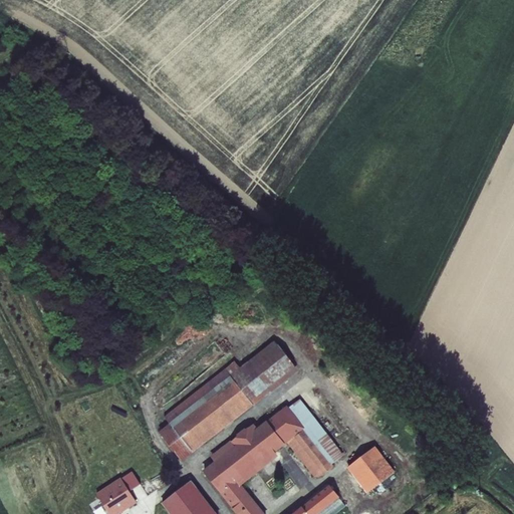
[(159,431),(182,462),(298,371),(275,341),(240,367),(235,360),(165,416),(170,424),(159,431)]
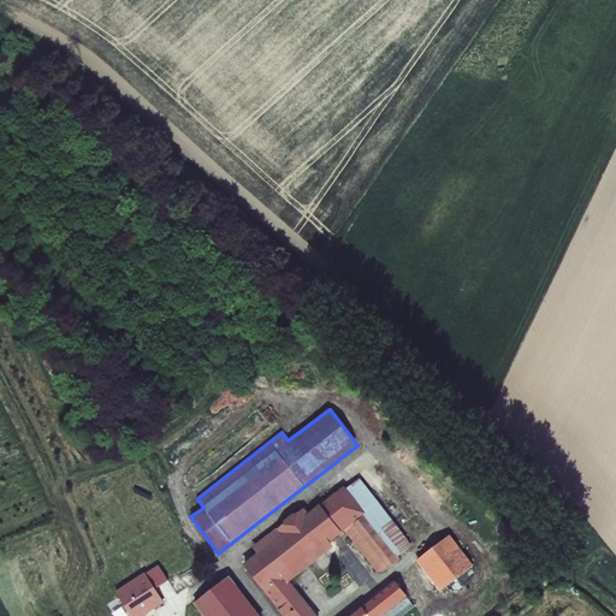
[(282,534),(243,564),(284,615),(319,615),(291,582),(335,548),(331,543),(343,533),(342,532),(344,529),(378,503),(360,479),(347,490),(344,486),(308,513),(304,509),(278,531),(282,534)]
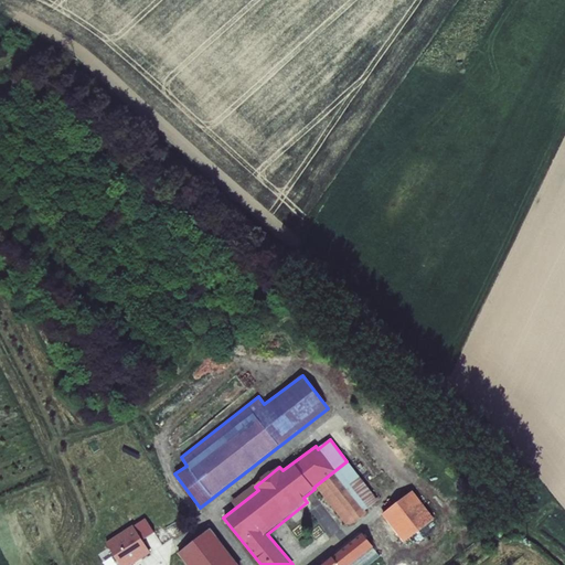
[(347,461),(316,486),(350,529),(369,512),(366,510),(379,500),(347,461)]
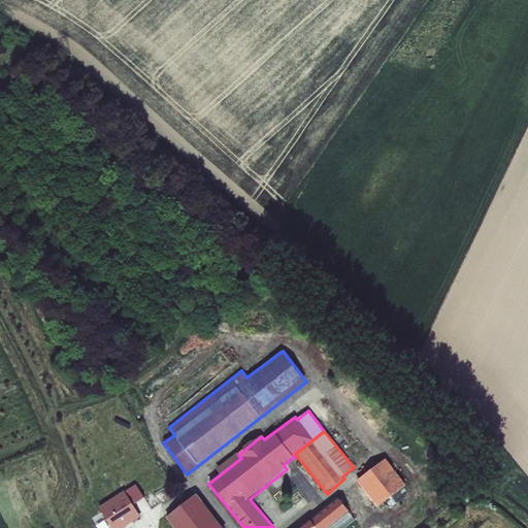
[(386,458),(357,482),(376,506),(406,484),(386,458)]
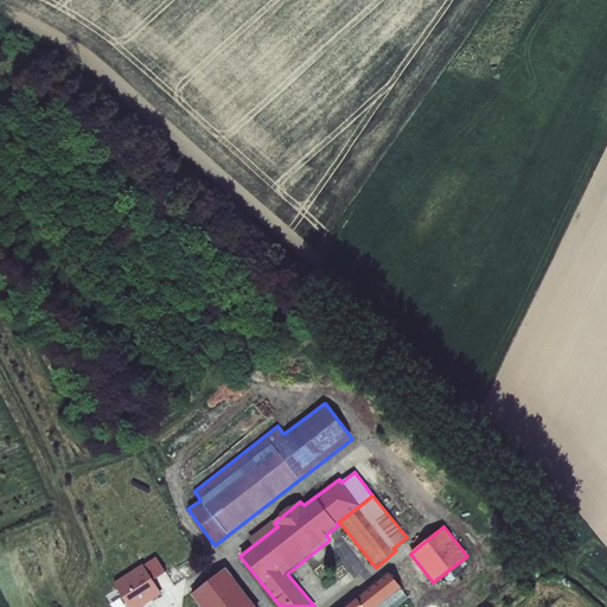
[(157,556),(141,566),(154,582),(167,573),(157,556)]
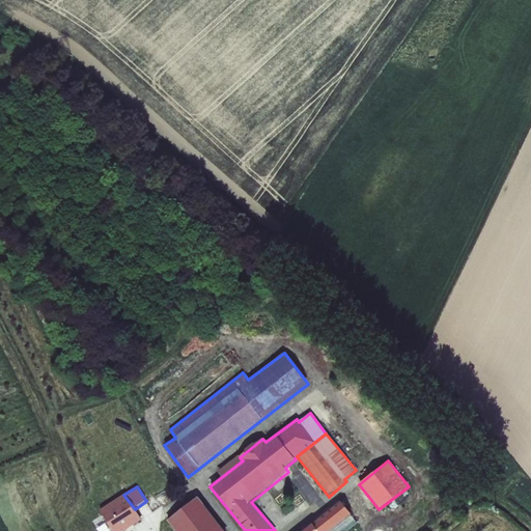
[(123,495),(102,509),(113,530),(122,530),(141,518),(135,509),(123,495)]
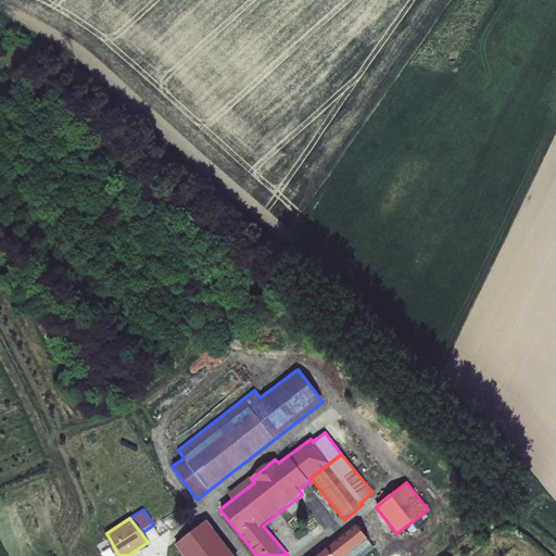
[(235,555),(206,519),(175,544),(184,555),(235,555)]
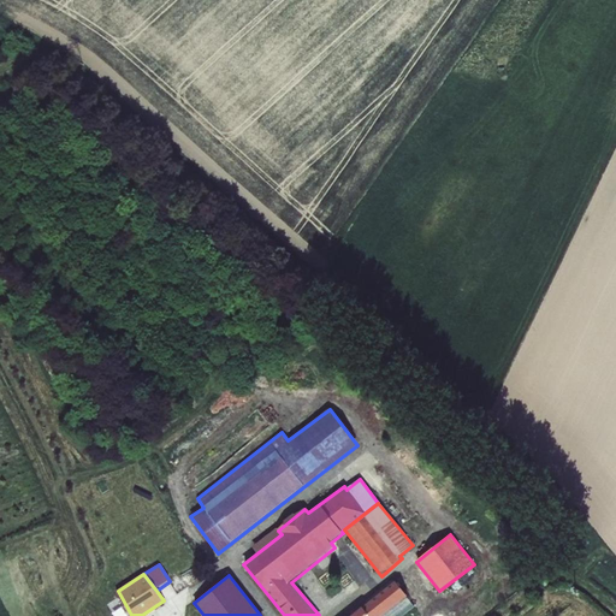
[(403,615),(415,606),(396,581),(362,606),(362,609),(353,615),(403,615)]
